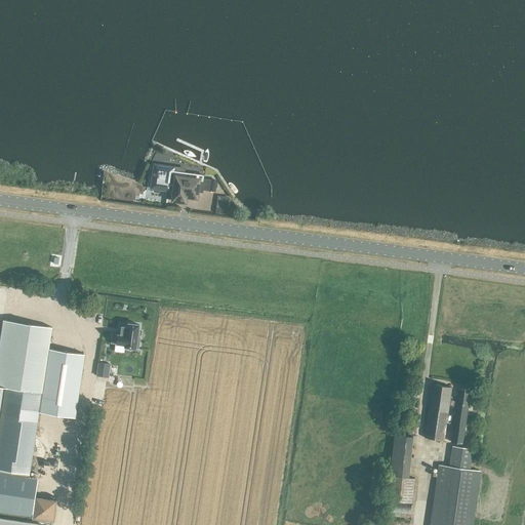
[(153,176),(152,189),(167,191),(166,198),(180,200),(180,194),(197,197),(198,189),(215,191),(216,180),(205,179),(204,178),(204,182),(199,180),(184,178),(185,171),(186,168),(155,164),(154,171),(153,171),(152,176),(153,176)]
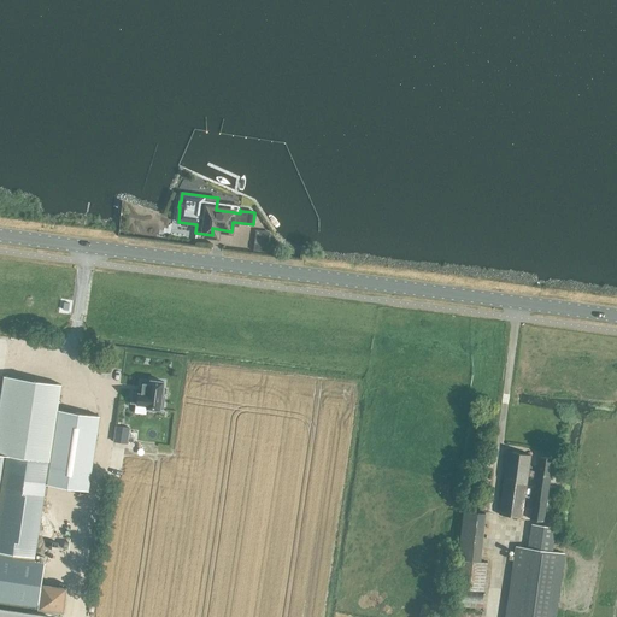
[(0,599),(40,605),(47,563),(35,560),(47,485),(90,491),(101,416),(58,410),(62,385),(36,381),(30,380),(22,378),(5,376),(0,406),(0,599)]
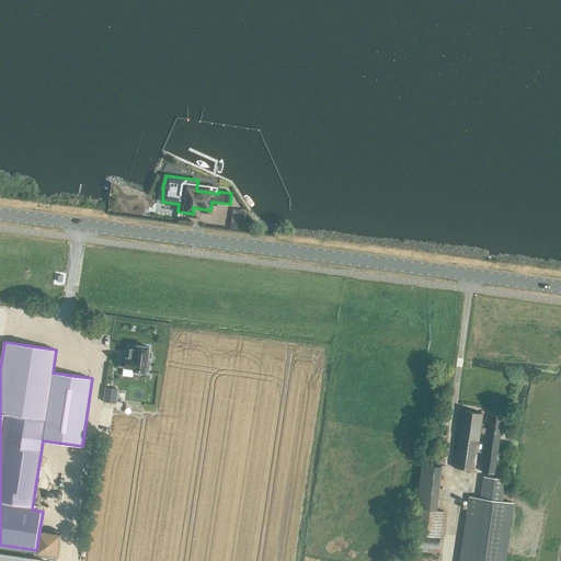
[(132,348),(130,357),(122,356),(119,366),(135,368),(135,370),(149,373),(150,361),(148,361),(150,347),(138,345),(138,350),(132,348)]
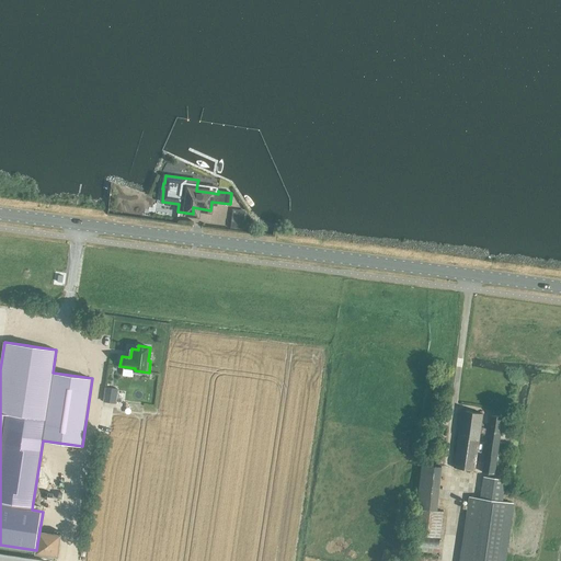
[(105,388),(104,400),(115,401),(117,389),(105,388)]
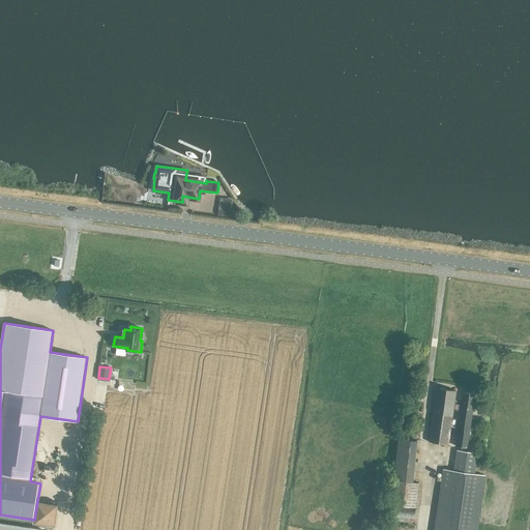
[(449,444),(454,409),(462,410),(457,445),(469,447),(476,393),(465,391),(463,404),(455,403),(458,390),(438,387),(430,442),(449,444)]
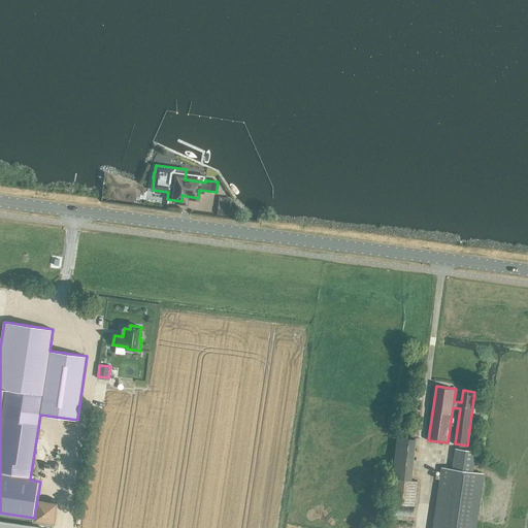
[(393,502),(417,504),(419,479),(415,479),(418,437),(399,435),(393,502)]
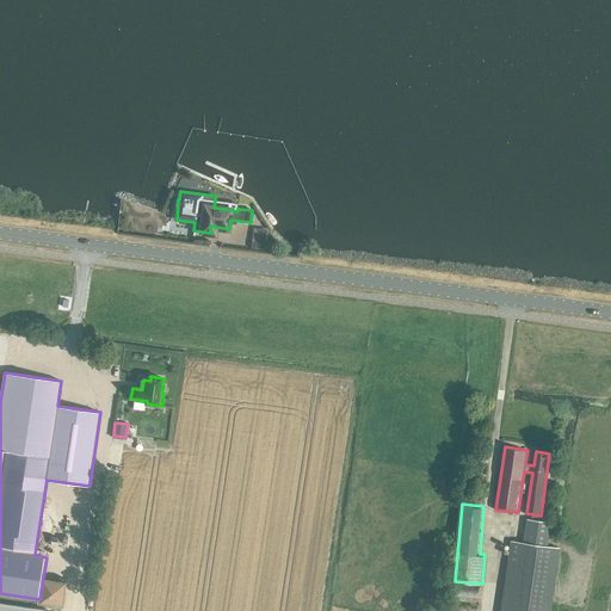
[(549,610),(560,548),(547,547),(550,523),(526,519),(523,543),(511,541),(500,610),(549,610)]
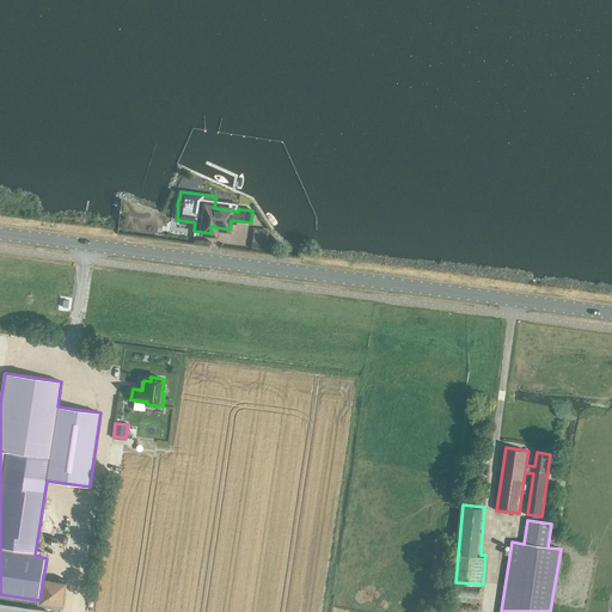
[(40,603),(65,606),(67,583),(43,580),(40,603)]
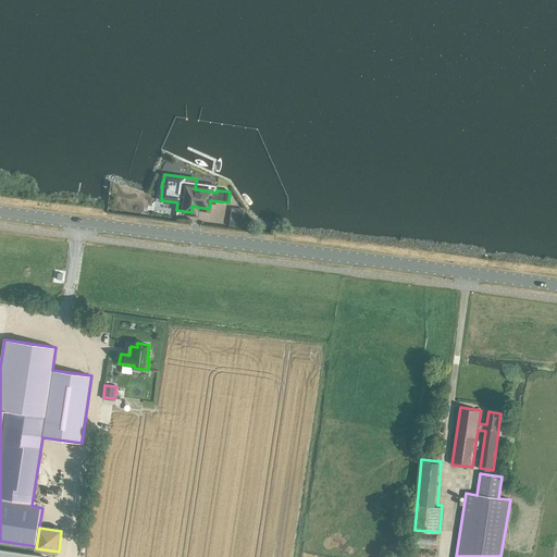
[(411,548),(436,551),(438,534),(413,532),(411,548)]
